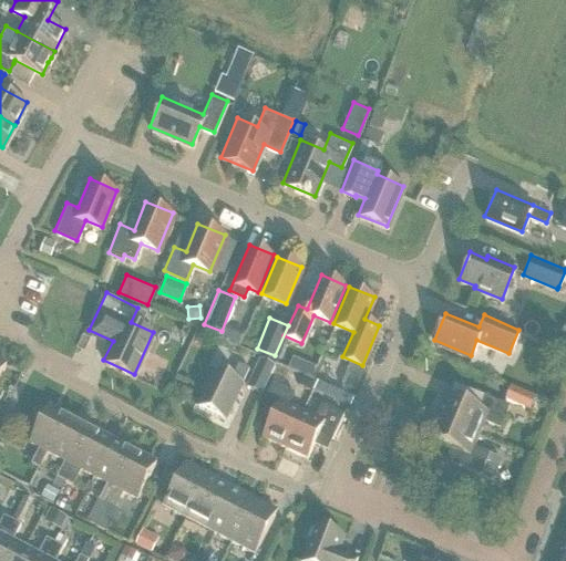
[(260,390),(275,359),(259,352),(245,382),(260,390)]
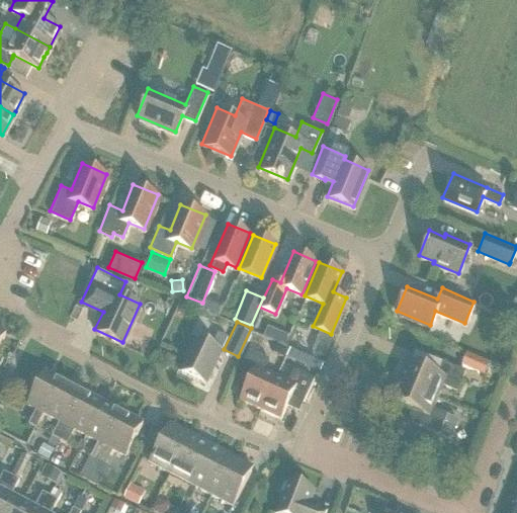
[(276,328),(272,337),(283,342),(287,333),(276,328)]
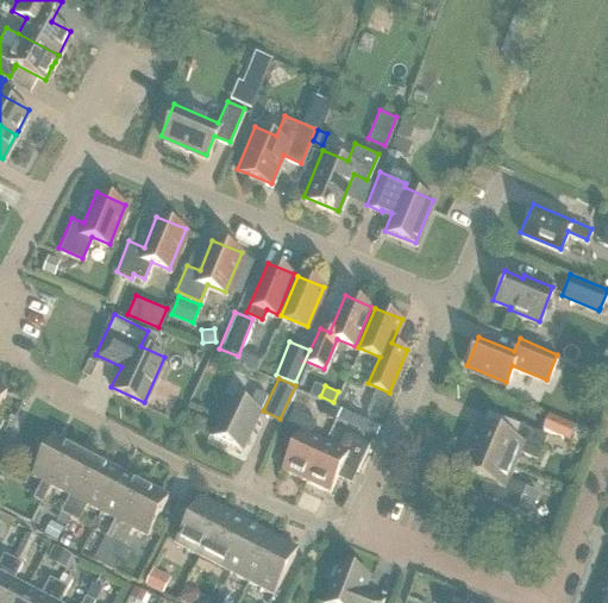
[(240,447),(265,393),(255,387),(246,403),(230,396),(212,434),(240,447)]
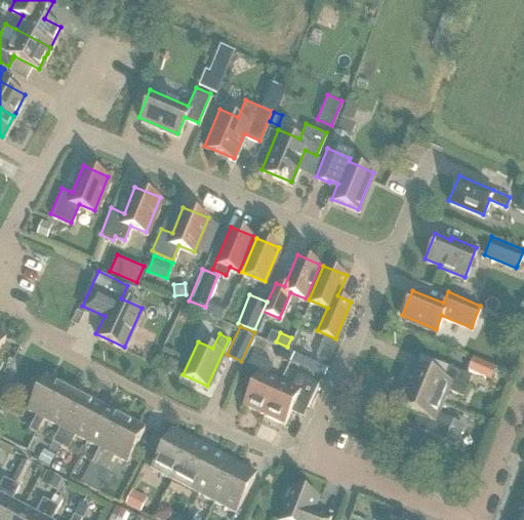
[(263,412),(278,378),(266,372),(272,361),(252,352),(240,376),(251,382),(242,402),(263,412)]
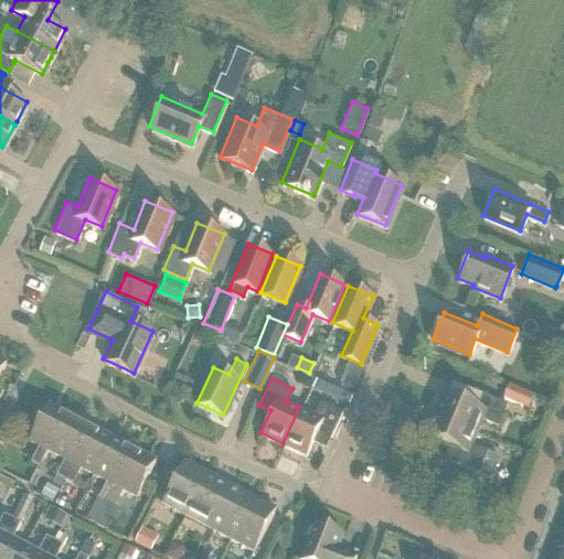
[(329,380),(325,390),(348,401),(352,391),(329,380)]
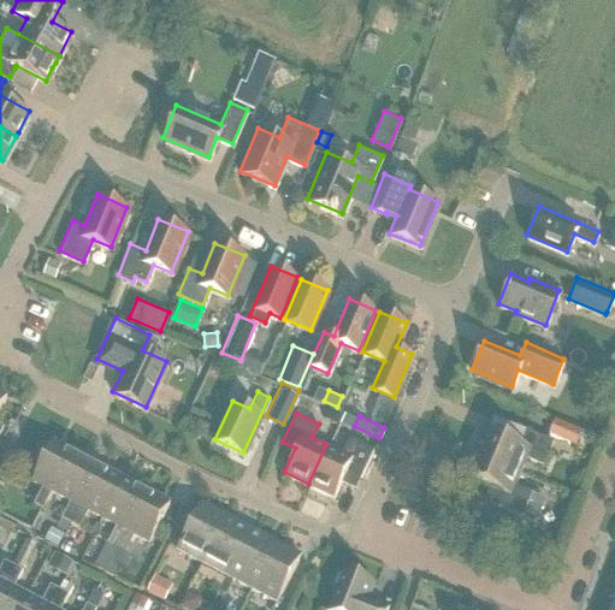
[(574,442),(580,426),(555,416),(549,431),(574,442)]
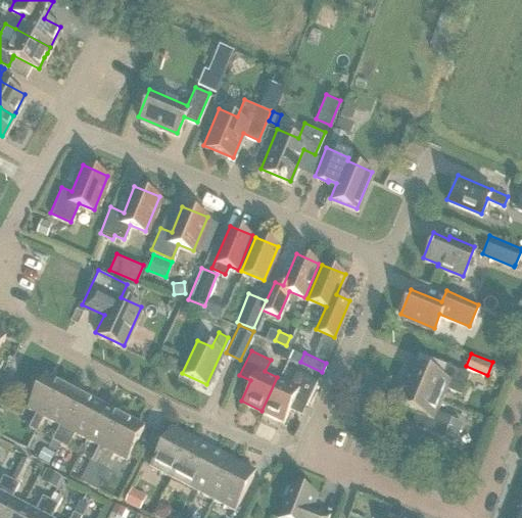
[(409,361),(400,381),(440,397),(444,386),(460,392),(468,372),(445,363),(440,374),(409,361)]
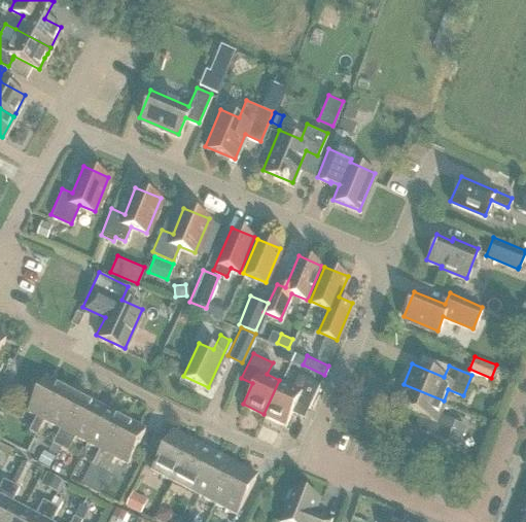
[(279,380),(264,414),(284,423),(290,410),(304,416),(319,384),(297,374),(291,385),(279,380)]
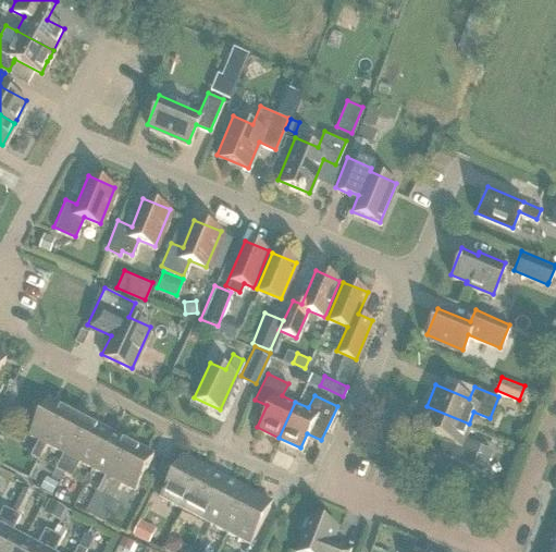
[(53,445),(72,409),(47,396),(28,432),(37,437),(29,453),(37,457),(46,441),(53,445)]
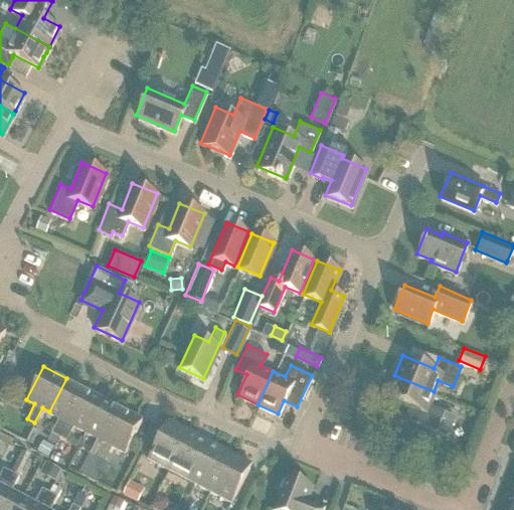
[(394,375),(386,395),(407,404),(403,416),(435,430),(444,408),(429,402),(434,391),(394,375)]
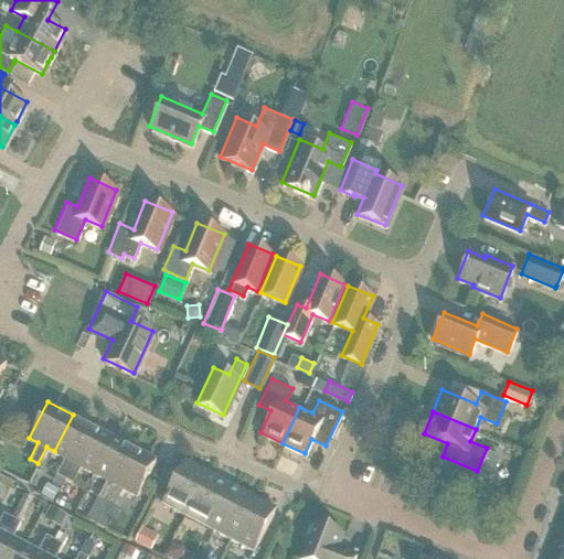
[(64,476),(92,425),(73,415),(54,451),(63,455),(54,472),(64,476)]
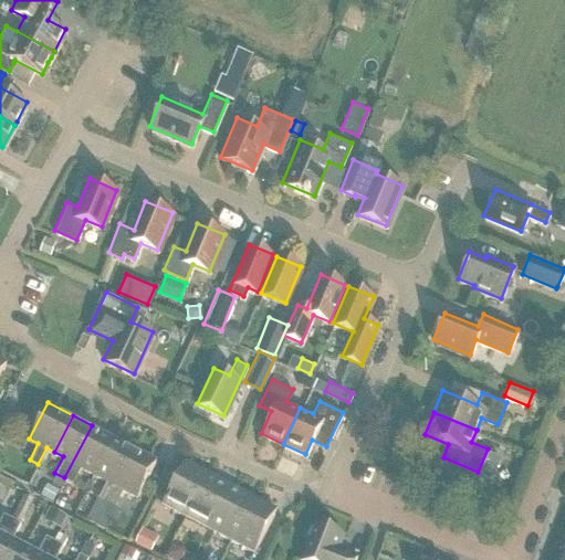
[(93,472),(112,435),(92,425),(64,477),(72,482),(80,465),(93,472)]
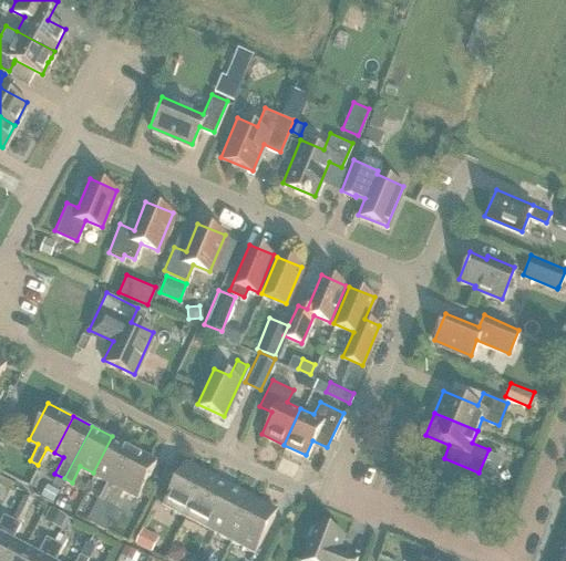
[(106,500),(133,447),(112,436),(93,473),(105,479),(98,496),(106,500)]
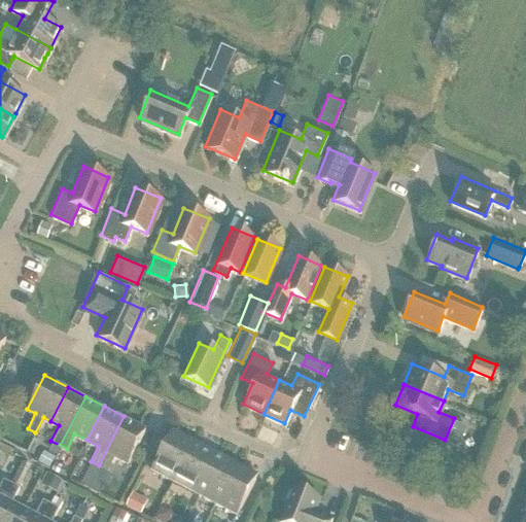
[(124,416),(99,465),(106,470),(114,454),(127,460),(144,426),(124,416)]
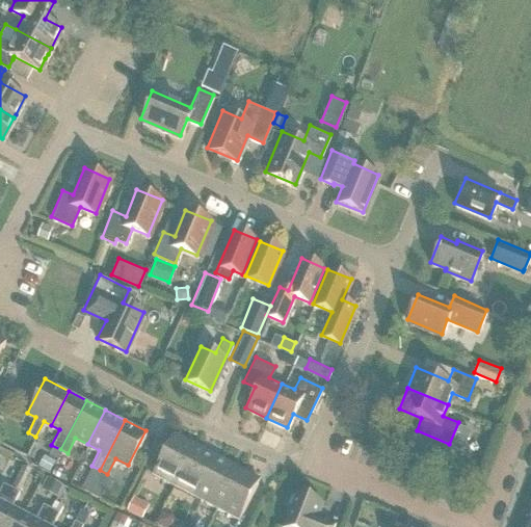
[(173,483),(194,443),(173,431),(152,472),(173,483)]
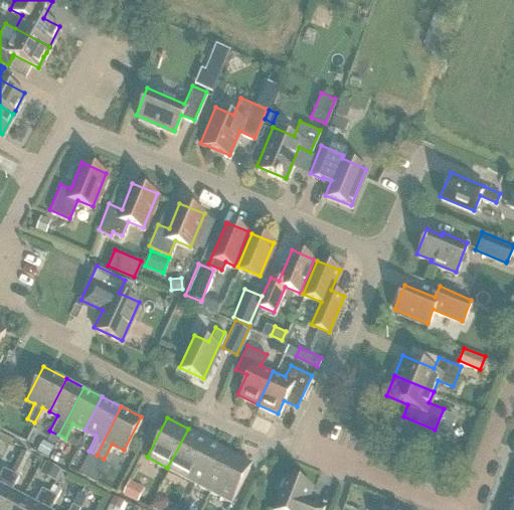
[(188,479),(208,440),(188,429),(167,468),(188,479)]
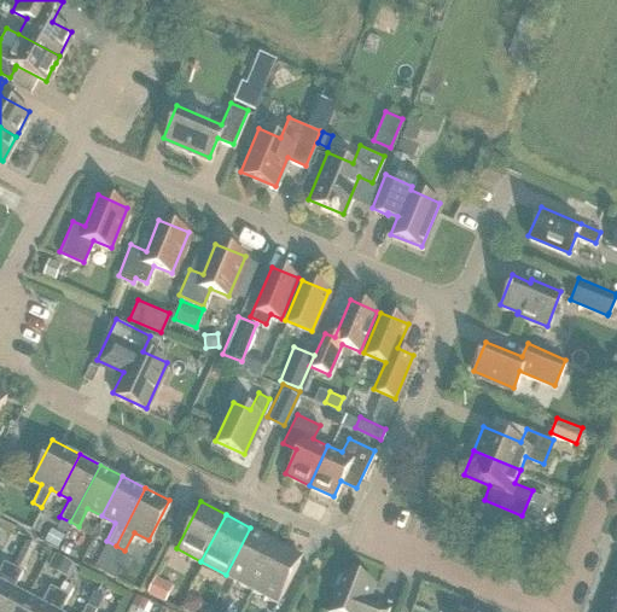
[(250,587),(275,541),(250,528),(226,575),(250,587)]
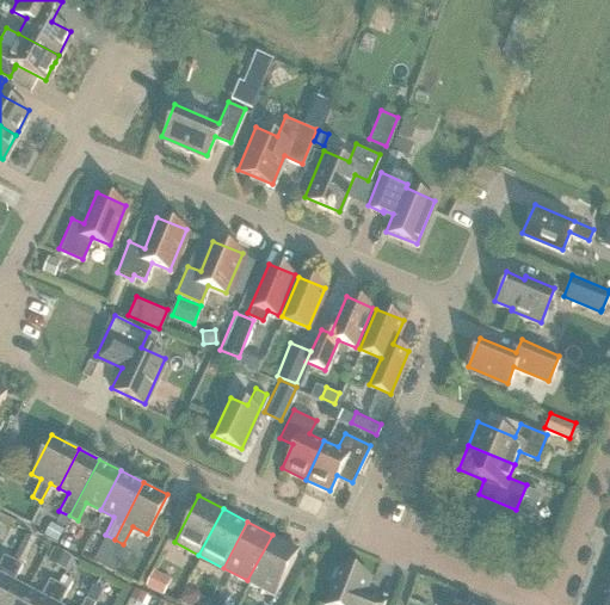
[(0,604),(16,604),(26,586),(12,579),(35,536),(25,530),(12,556),(0,578),(0,604)]
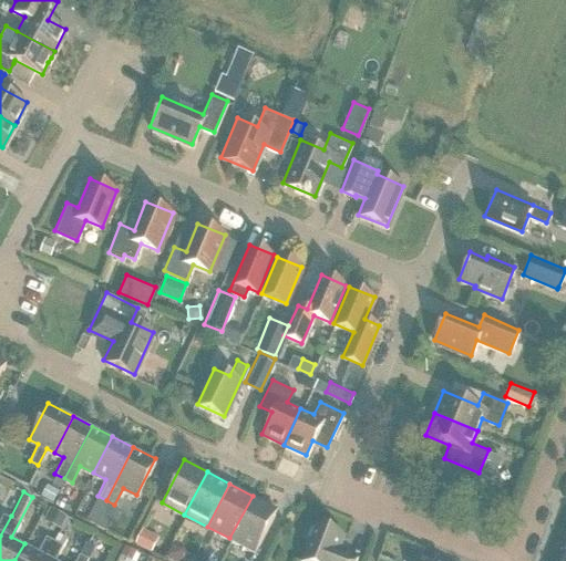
[(253,496),(229,538),(253,550),(276,508),(253,496)]
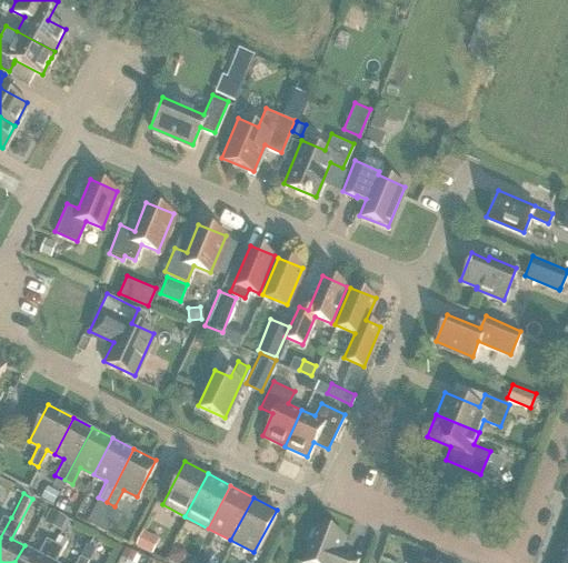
[(100,513),(95,523),(107,530),(112,520),(100,513)]
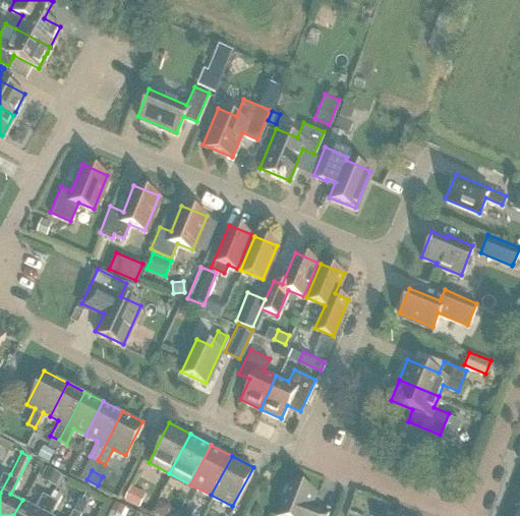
[(0,493),(10,474),(2,471),(0,474),(0,493)]
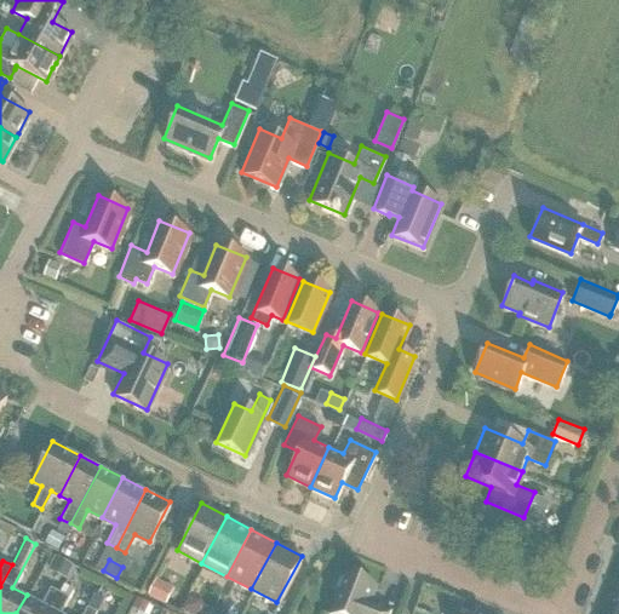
[(374,604),(367,601),(374,584),(340,571),(333,589),(337,591),(328,613),(332,613),(387,613),(390,608),(376,602),(374,604)]
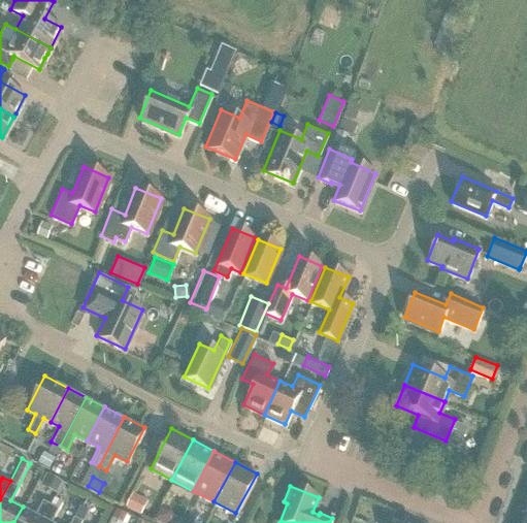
[(53,522),(50,521),(62,498),(54,494),(50,502),(51,502),(39,522),(53,522)]
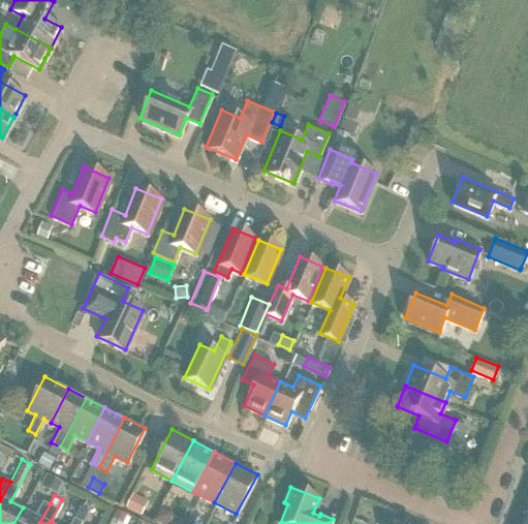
[(39,523),(51,503),(50,503),(42,499),(34,514),(23,507),(13,523),(39,523)]
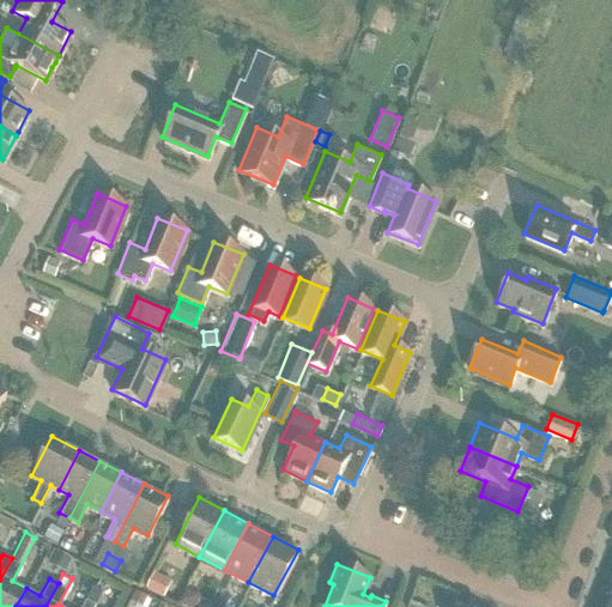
[(468,606),(473,595),(456,588),(452,601),(466,606),(468,606)]
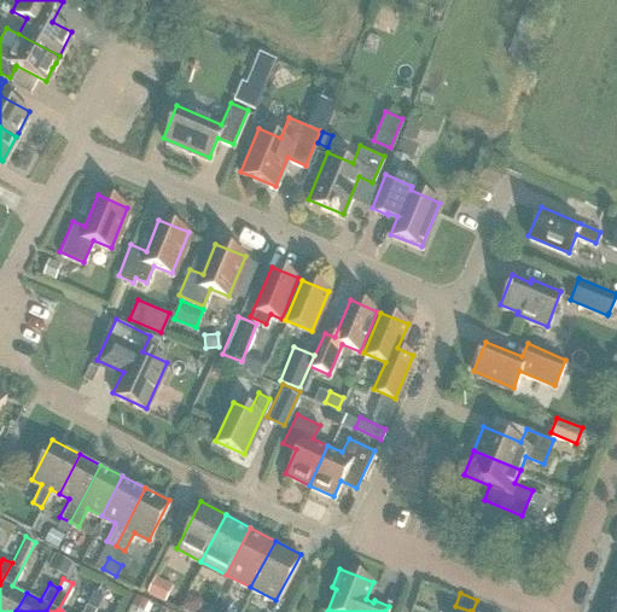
[(213,598),(207,610),(211,611),(219,611),(223,604),(213,598)]
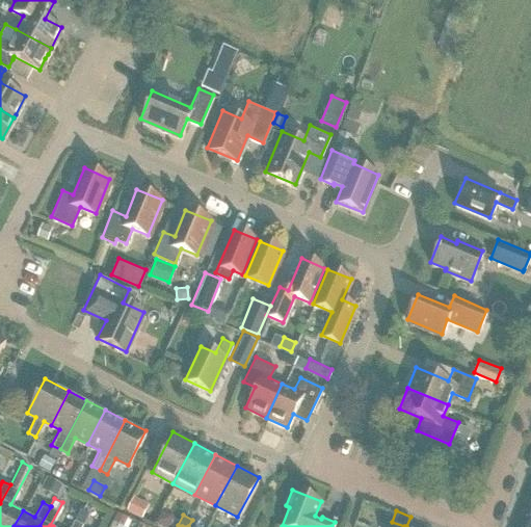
[(79,526),(82,523),(74,518),(69,526),(79,526)]
